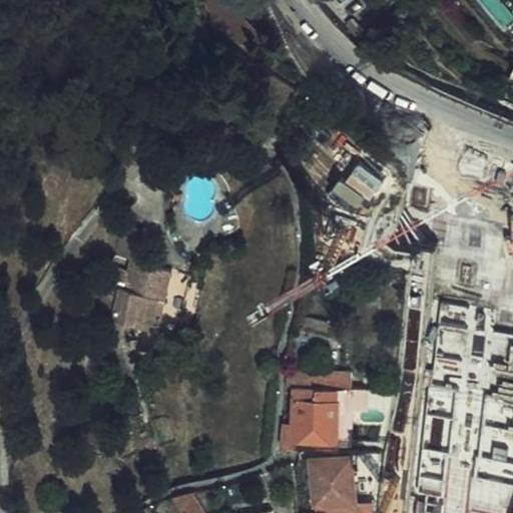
[(367,0),(324,0),(322,2),(343,26),(351,20),(370,4),(367,0)]
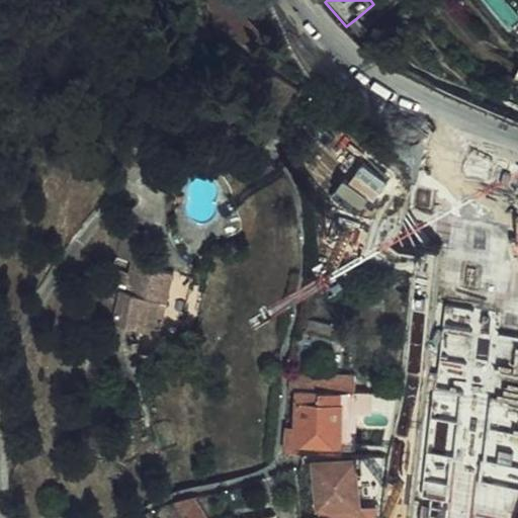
[(354,20),(346,26),(357,36),(365,30),(354,20)]
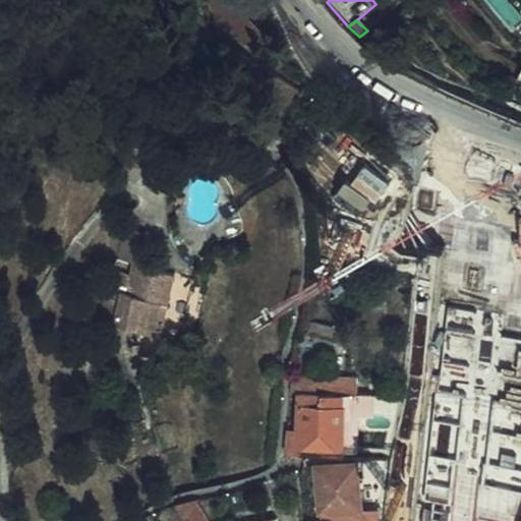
[(165,305),(172,272),(131,263),(124,294),(119,293),(117,305),(100,302),(95,323),(153,336),(156,317),(158,304),(165,305)]
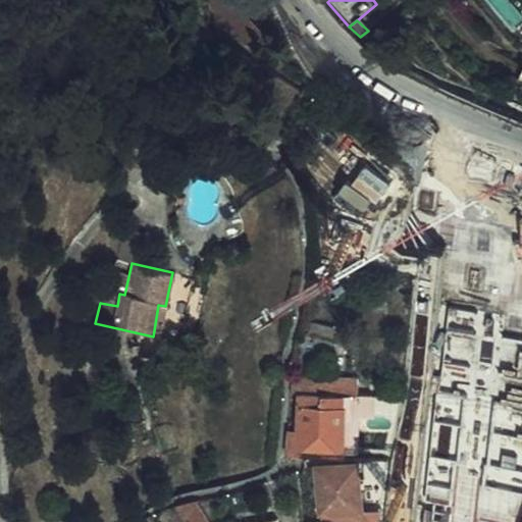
[(156,318),(162,319),(165,306),(158,305),(156,318)]
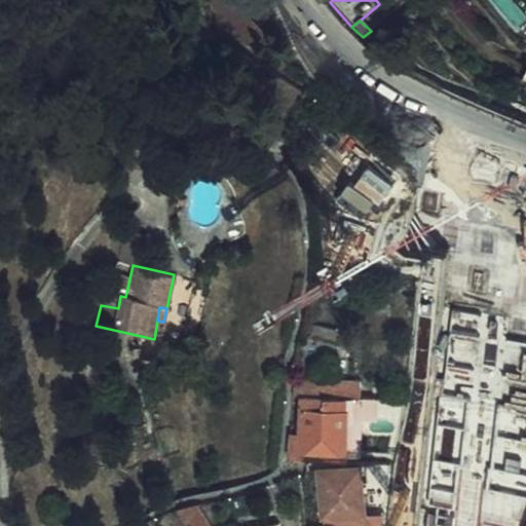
[(336,328),(312,324),(311,332),(335,337),(336,328)]
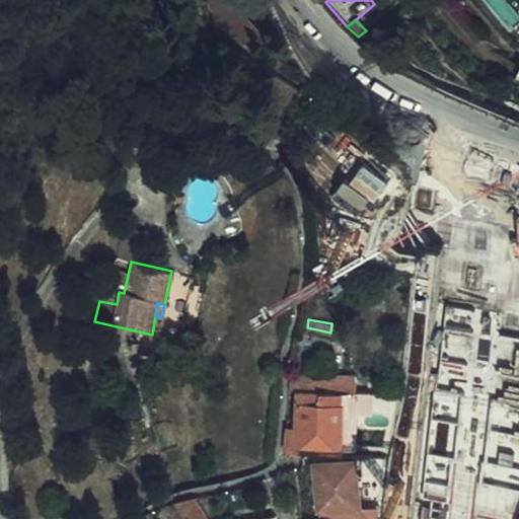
[(296,391),(344,390),(356,391),(357,376),(289,373),(289,391),(296,391)]
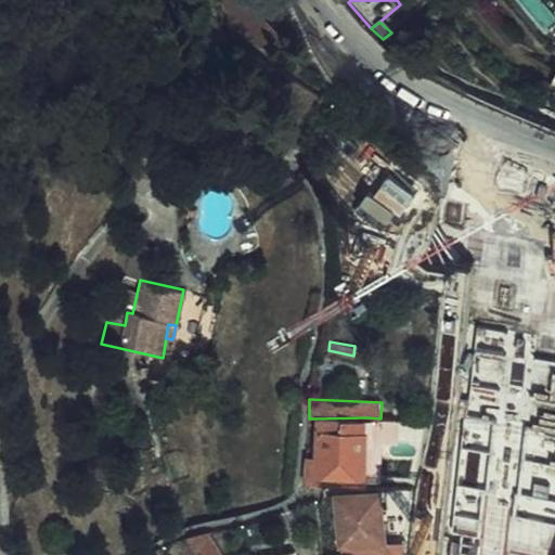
[(317,418),(317,446),(365,448),(368,417),(317,418)]
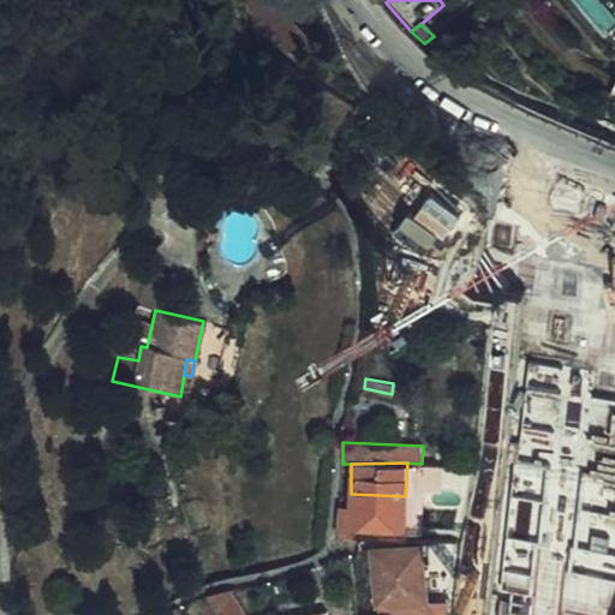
[(441,489),(441,464),(422,464),(407,463),(405,496),(422,497),(423,489),(441,489)]
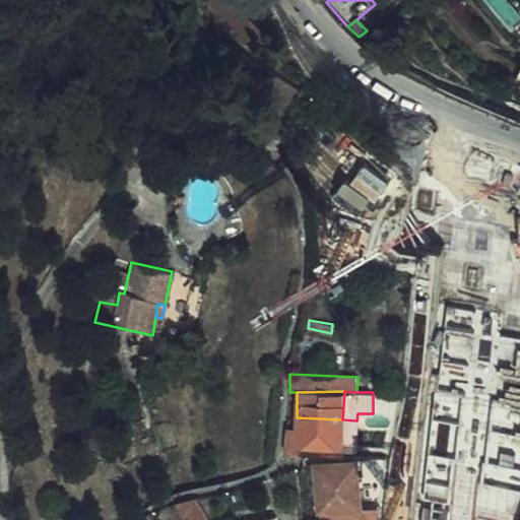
[(287,430),(285,449),(341,450),(342,419),(297,417),(296,430),(287,430)]
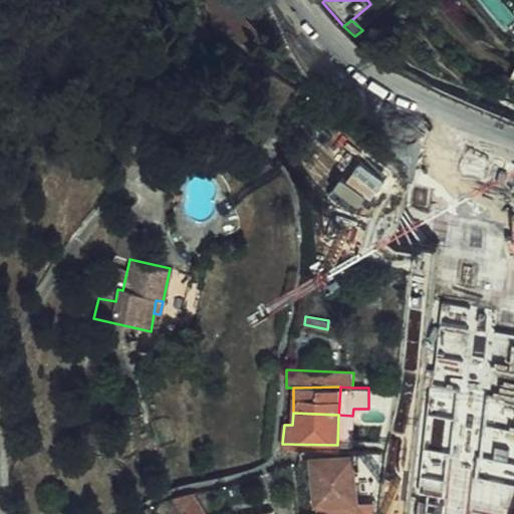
[(337,445),(351,445),(352,416),(338,415),(337,445)]
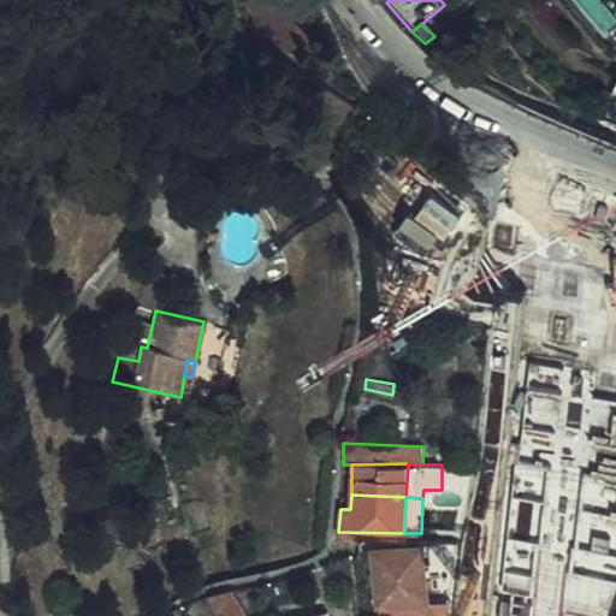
[(430,611),(428,598),(422,545),(375,550),(380,615),(398,615),(400,615),(430,611)]
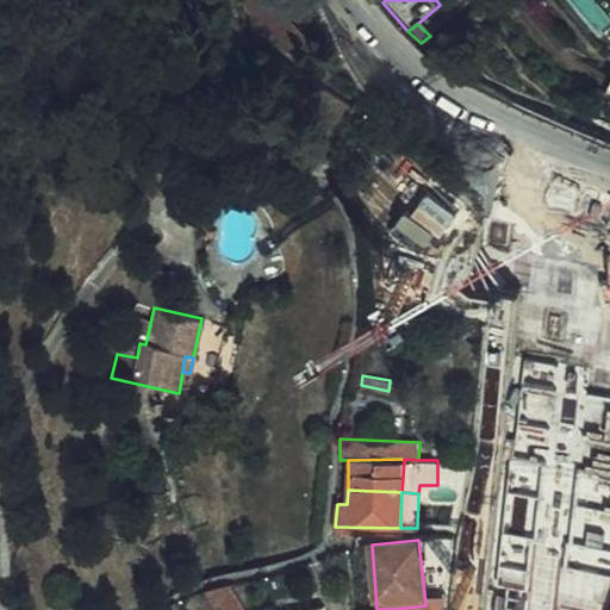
[(246,609),(231,586),(205,593),(216,609),(246,609)]
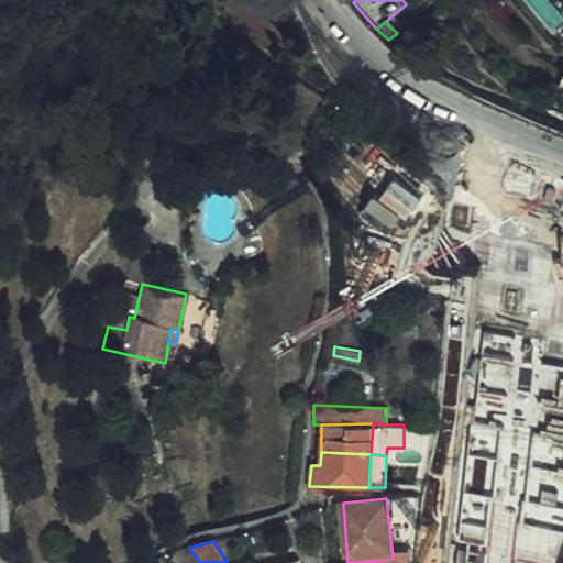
[(411,562),(415,544),(392,547),(393,559),(365,562),(364,562),(411,562)]
